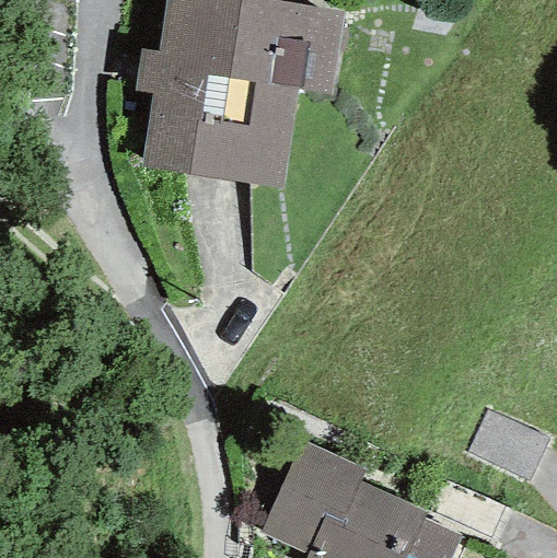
[(346,10),(282,0),(166,0),(159,50),(157,67),(299,89),(333,94),(346,10)]
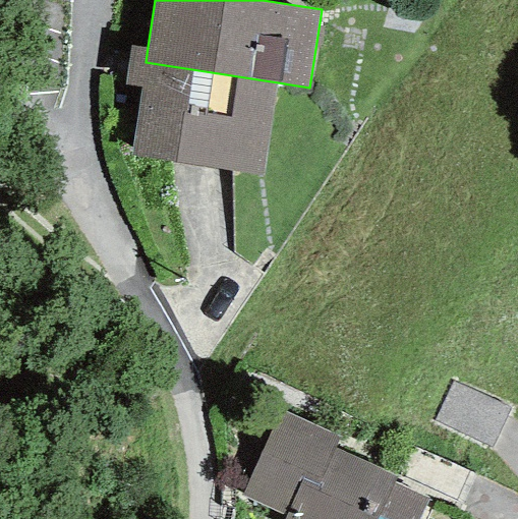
[(146,62),(148,47),(132,45),(126,83),(141,87),(146,62)]
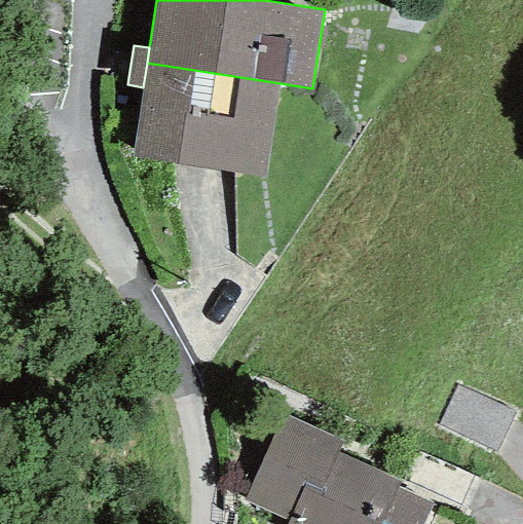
[(267,175),(281,83),(147,63),(143,87),(133,154),(267,175)]
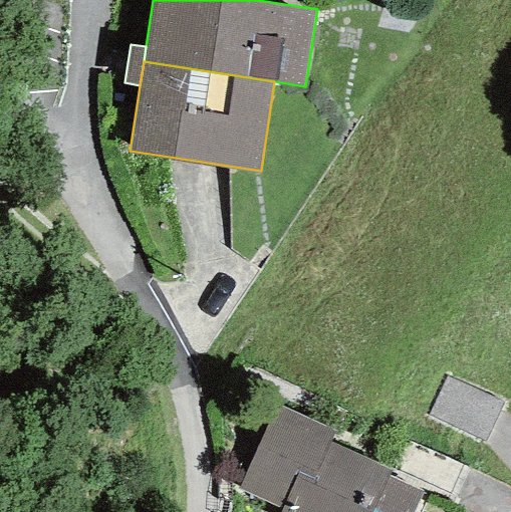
[(336,430),(277,403),(239,487),(284,507),(281,511),(373,511),(375,507),(386,511),(413,511),(425,488),(391,473),(394,468),(331,440),(336,430)]
